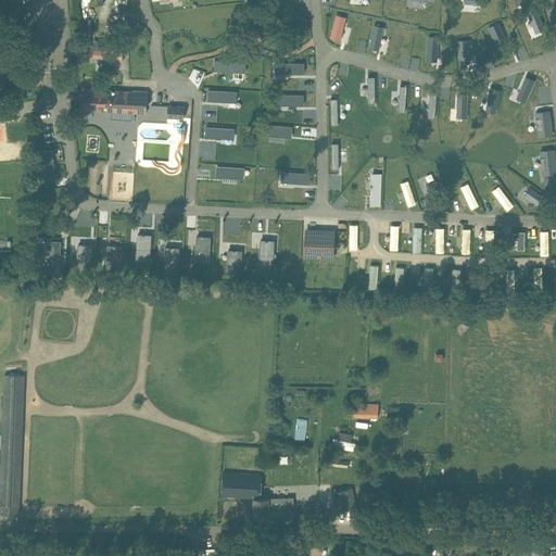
[(536,5),(521,11),(532,38),(543,34),(541,28),(545,26),(536,5)]
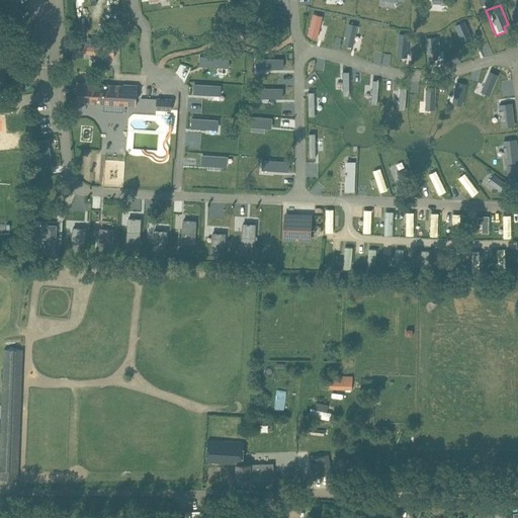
[(318,37),(323,14),(313,12),(307,34),(318,37)]
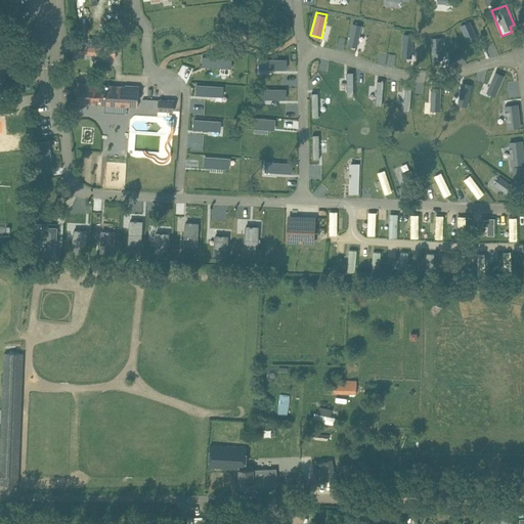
[(472,22),(463,23),(466,45),(474,44),(472,22)]
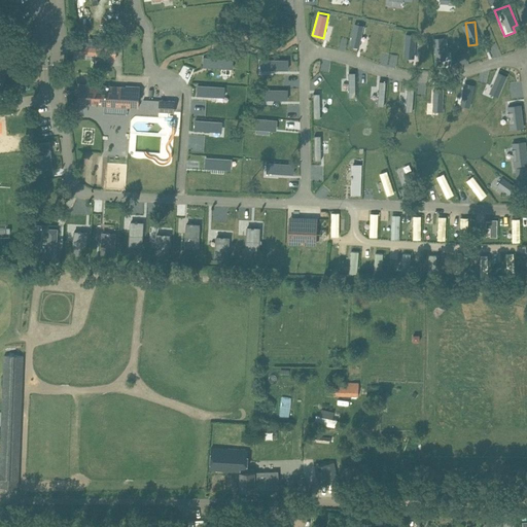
[(361,46),(363,24),(353,23),(351,45),(361,46)]
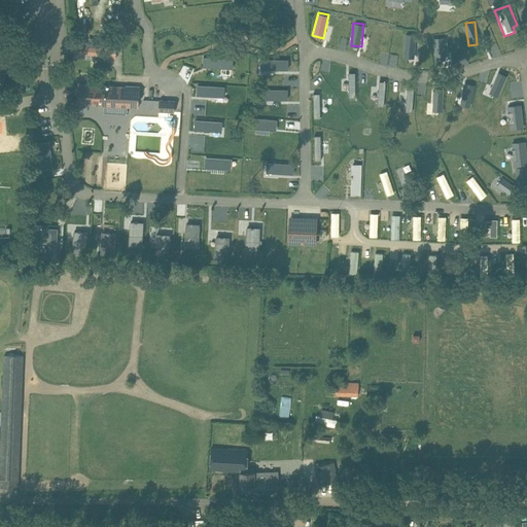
[(405,57),(416,57),(416,33),(405,33),(405,57)]
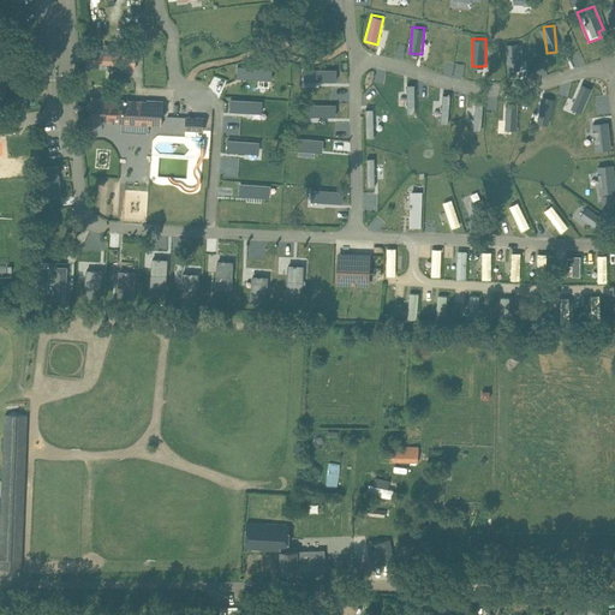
[(508,42),(507,70),(519,70),(520,42),(508,42)]
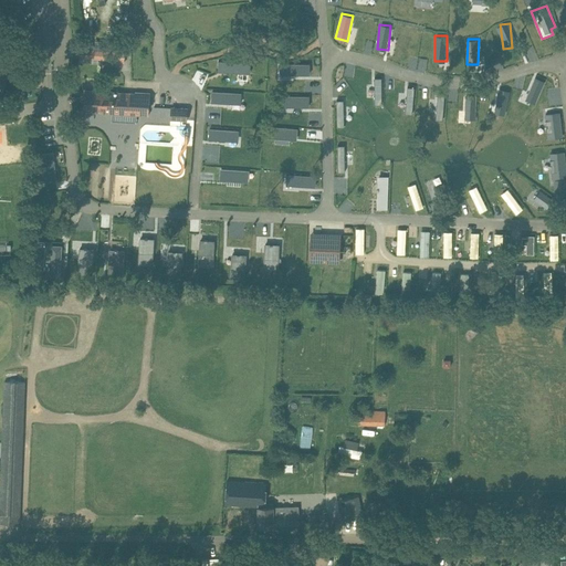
[(126,48),(81,44),(80,61),(125,64),(126,48)]
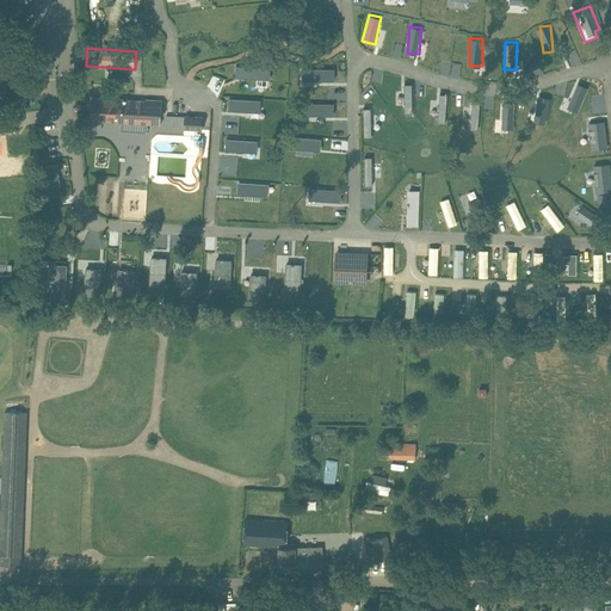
[(235,76),(271,78),(271,66),(235,65),(235,76)]
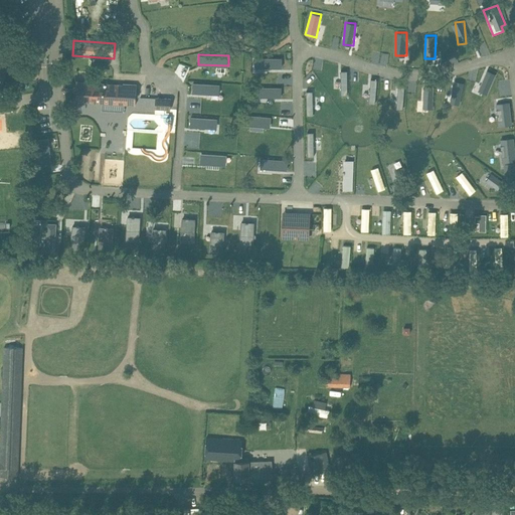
[(16,68),(16,80),(28,80),(28,69),(16,68)]
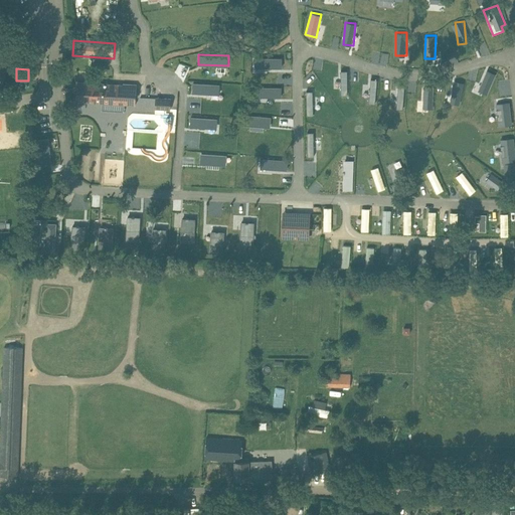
[(135,84),(77,82),(76,101),(135,103),(135,84)]
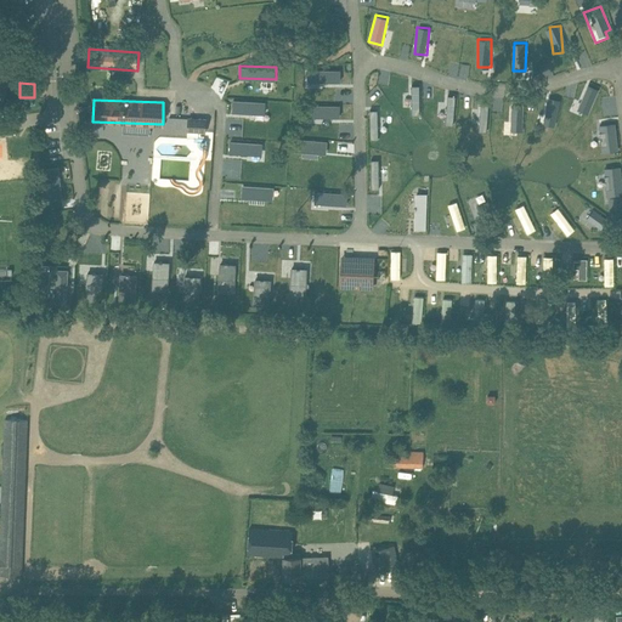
[(188,117),(188,131),(207,133),(208,118),(188,117)]
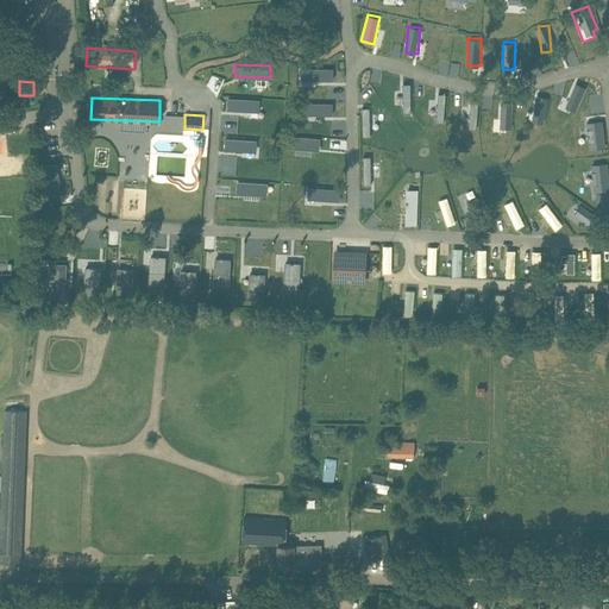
[(289,136),(289,148),(320,149),(321,137),(289,136)]
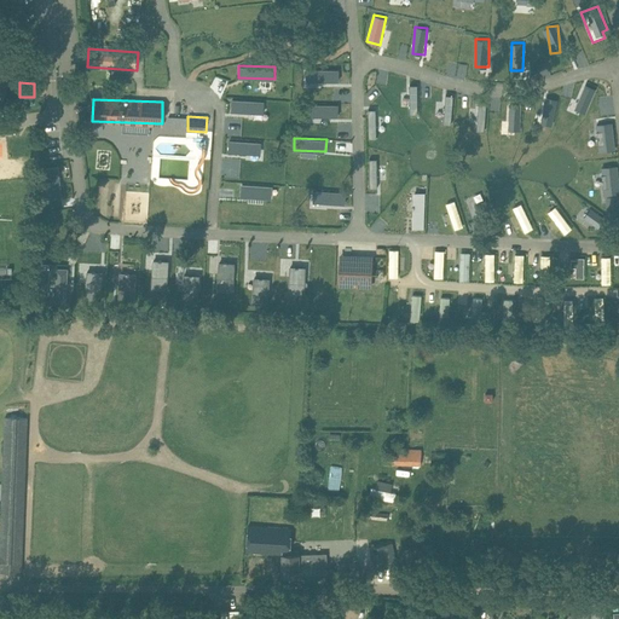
[(603,166),(605,198),(618,197),(618,166),(618,165),(603,166)]
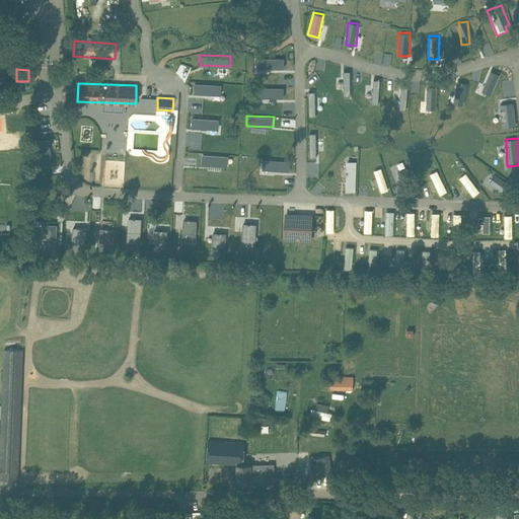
[(39,141),(42,167),(53,166),(49,140),(39,141)]
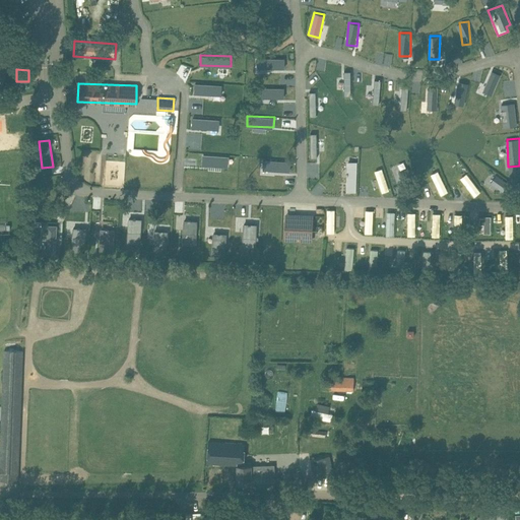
[(202,154),(202,165),(229,165),(230,154),(202,154)]
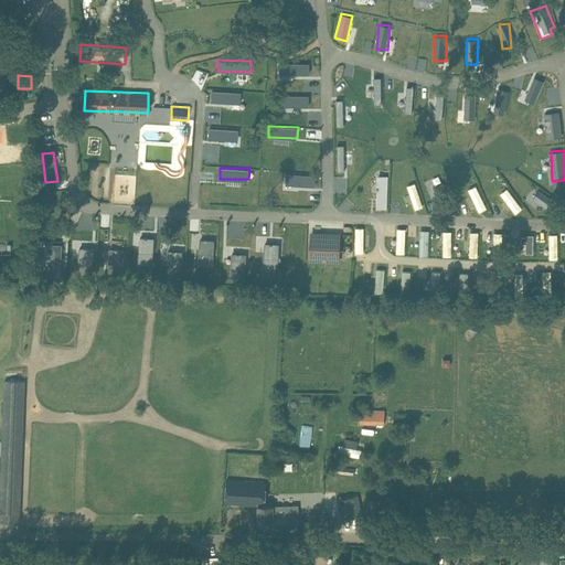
[(377,174),(376,208),(388,208),(388,174),(377,174)]
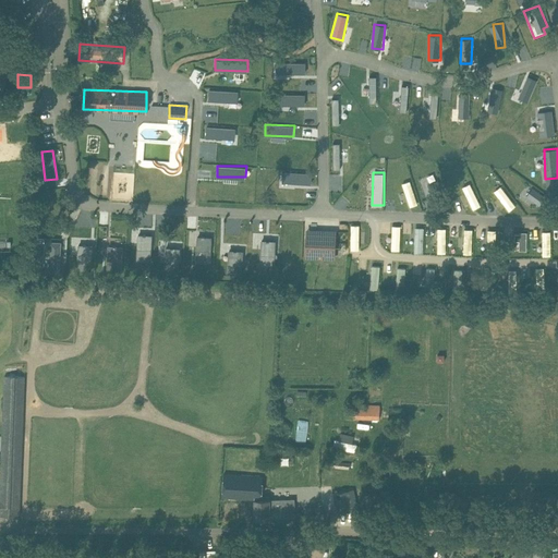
[(402,182),(410,206),(419,203),(410,179),(402,182)]
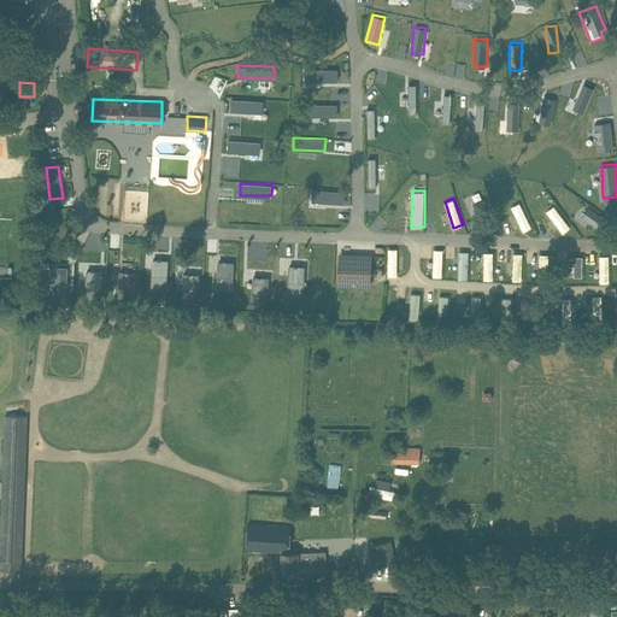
[(523,230),(532,227),(521,201),(512,205),(523,230)]
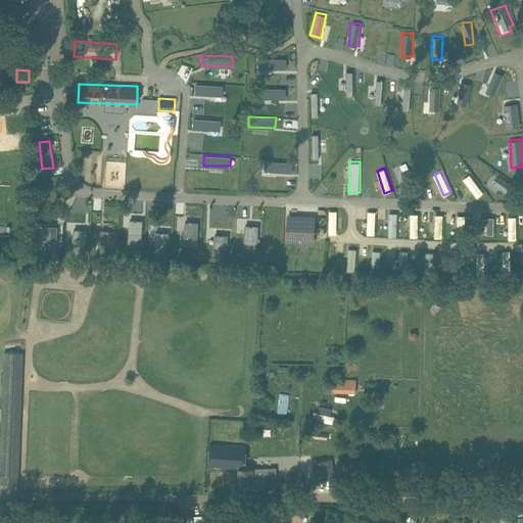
[(463,178),(477,197),(483,192),(470,174),(463,178)]
